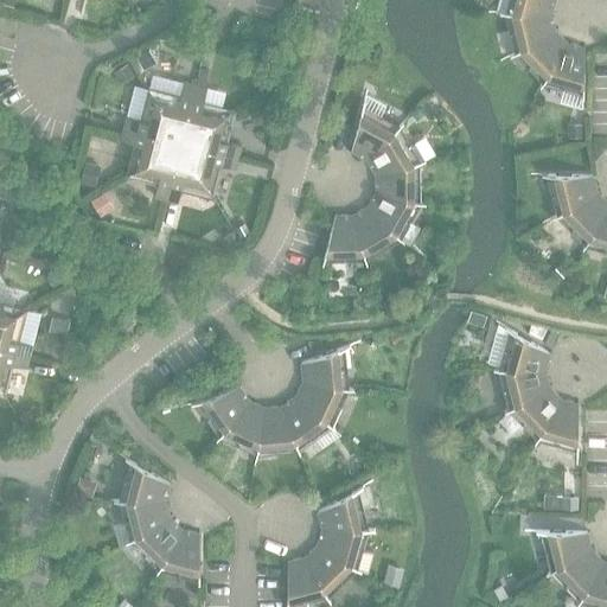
[(506,0),(504,12),(550,13),(554,0),(506,0)]
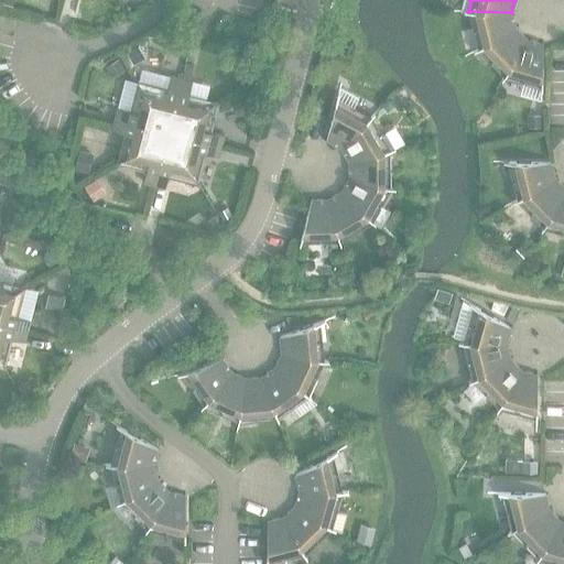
[(514,28),(511,12),(468,11),(477,49),(514,28)]
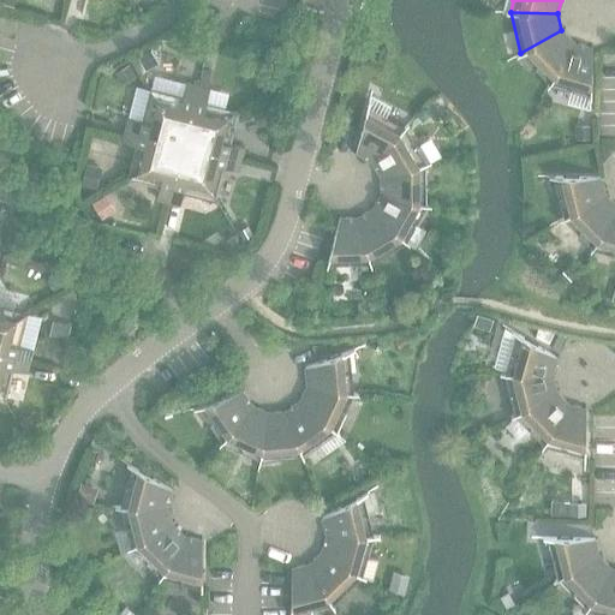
[(549,83),(574,43),(561,30),(520,53),(549,83)]
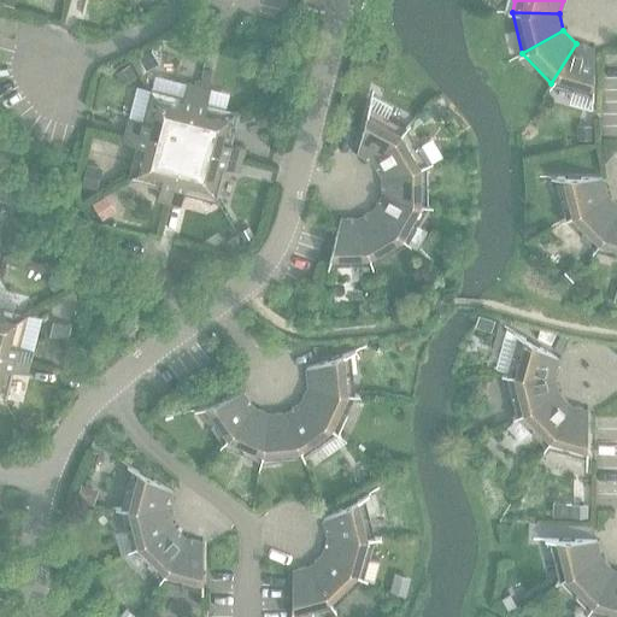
[(576,43),(551,83),(592,95),(593,48),(576,43)]
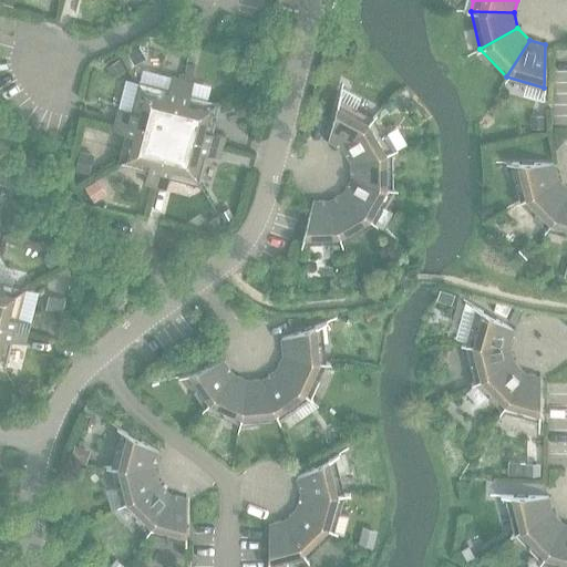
[(168,133),(182,79),(171,76),(167,89),(150,84),(142,89),(168,133)]
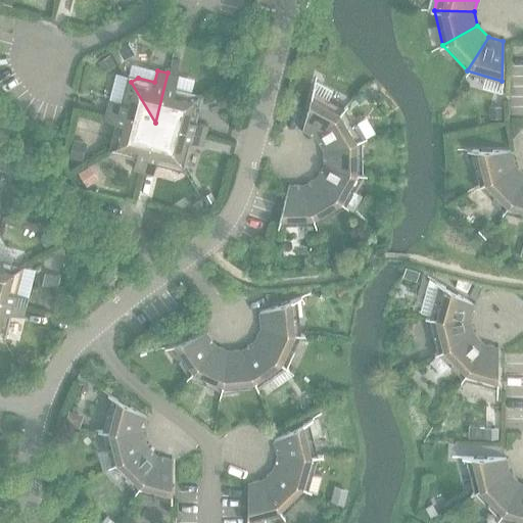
[(155,123),(195,98),(191,91),(175,87),(178,76),(168,73),(155,123)]
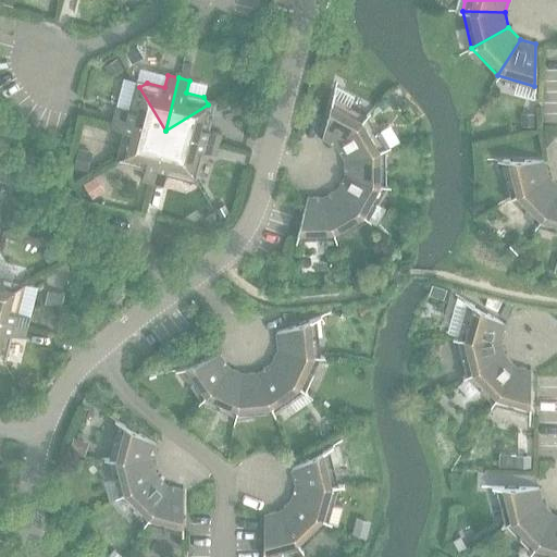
[(112,116),(165,131),(139,87),(132,93),(127,110),(115,107),(112,116)]
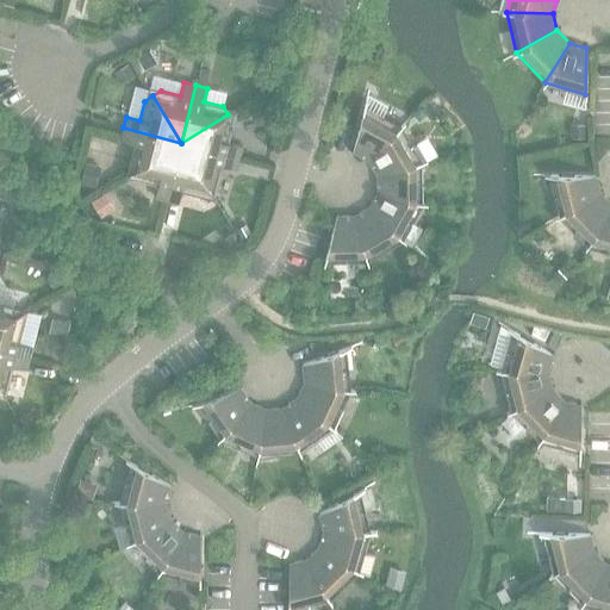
[(368,160),(400,126),(363,106),(353,151),(368,160)]
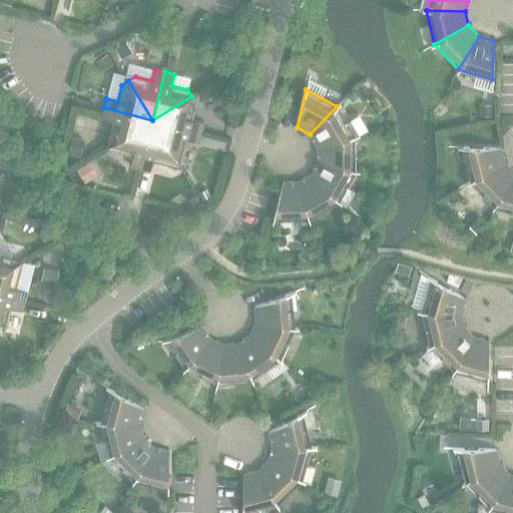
[(152,120),(200,132),(203,122),(191,119),(195,103),(191,96),(152,120)]
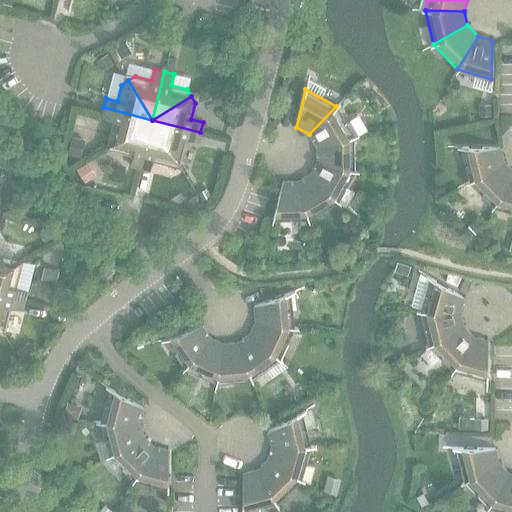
[(492,105),(482,103),(481,113),(491,115),(492,105)]
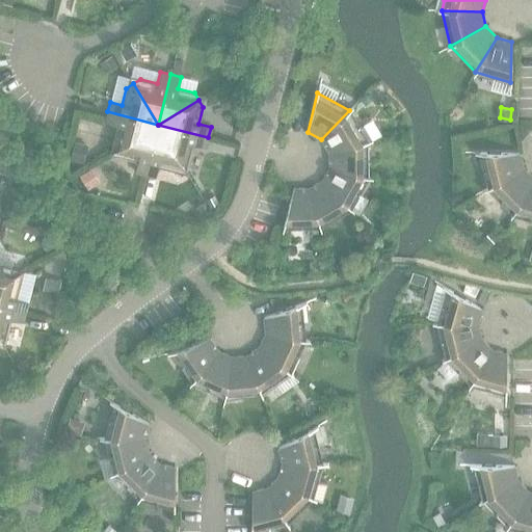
[(328,153),(367,141),(349,110),(321,139),(328,153)]
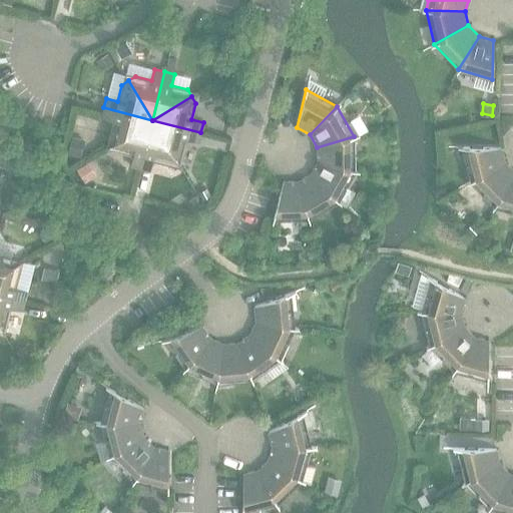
[(112,143),(152,120),(103,107),(101,117),(112,120),(108,136),(112,143)]
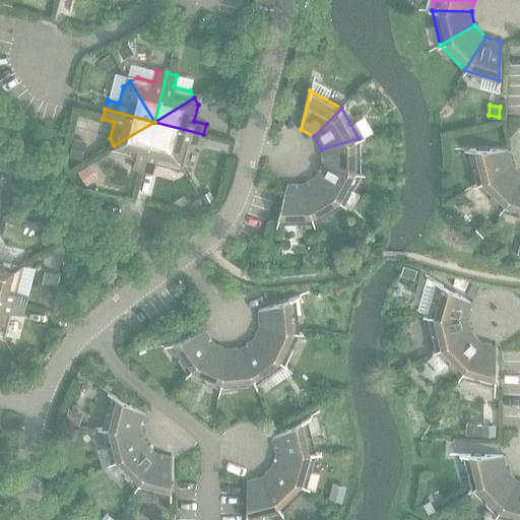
[(132,169),(141,171),(154,122),(114,145),(119,152),(135,156),(132,169)]
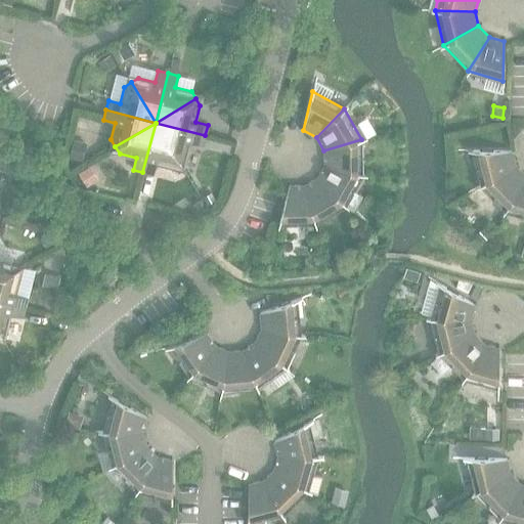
[(172,167),(179,163),(156,123),(142,172),(153,175),(156,163),(172,167)]
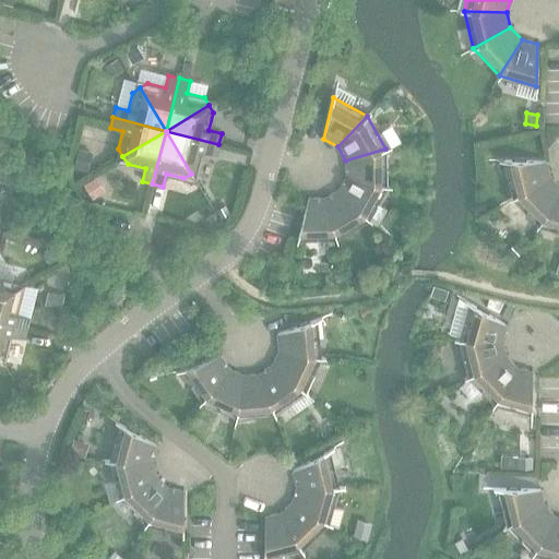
[(216,155),(218,144),(166,131),(191,174),(199,169),(203,152),(216,155)]
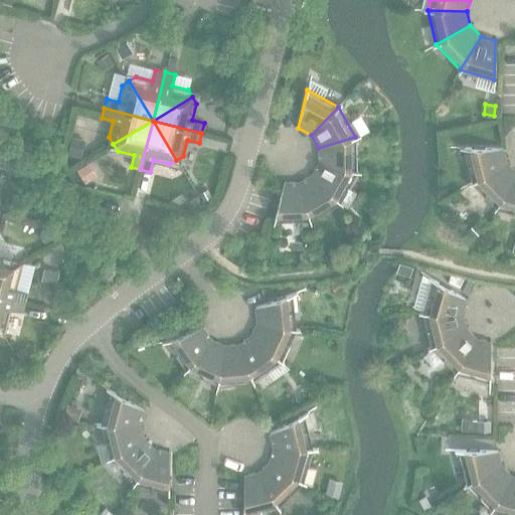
[(318,162),(356,171),(355,137),(318,148),(318,162)]
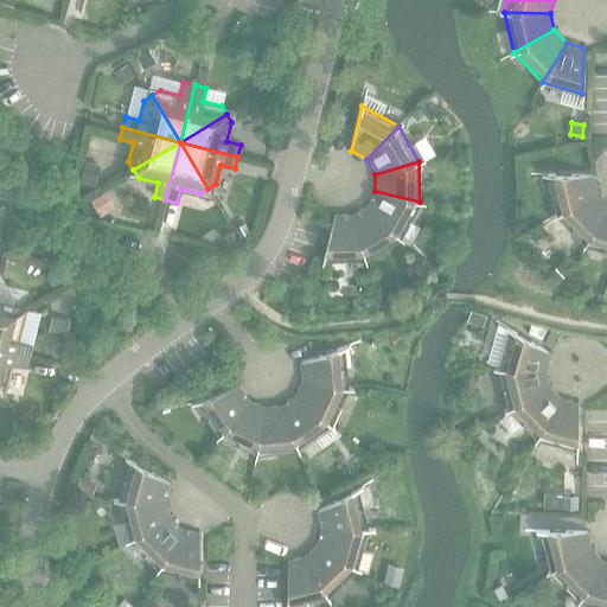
[(556,215),(596,192),(593,174),(545,174),(556,215)]
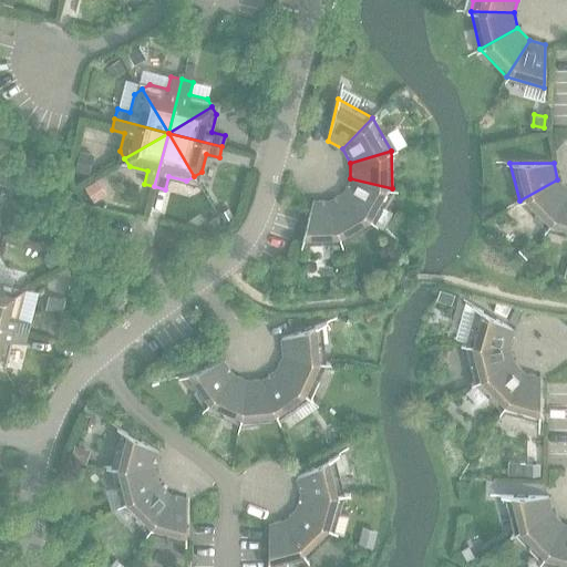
[(373,223),(392,188),(350,178),(342,193),(373,223)]
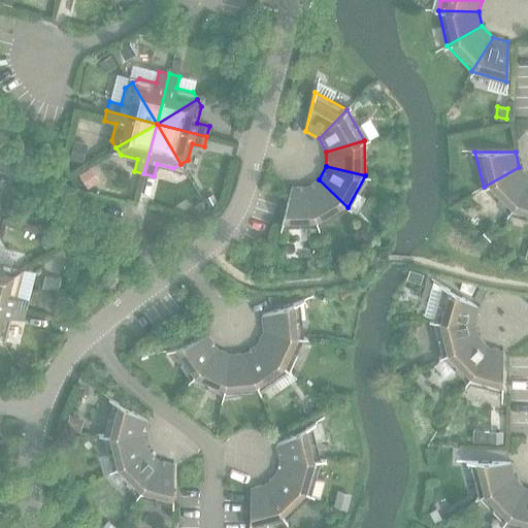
[(508,212),(527,179),(527,176),(519,167),(484,187),(508,212)]
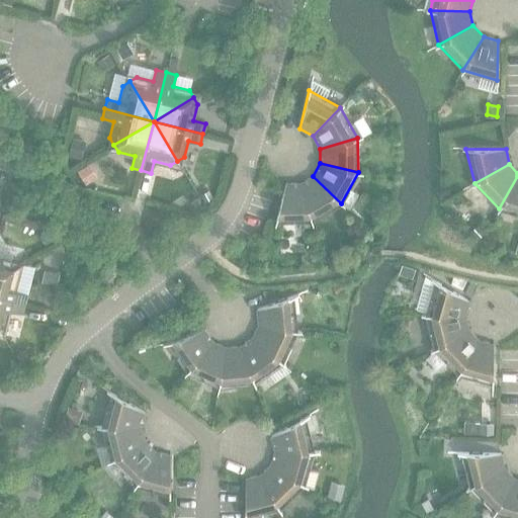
[(311,222),(341,203),(313,176),(300,183),(311,222)]
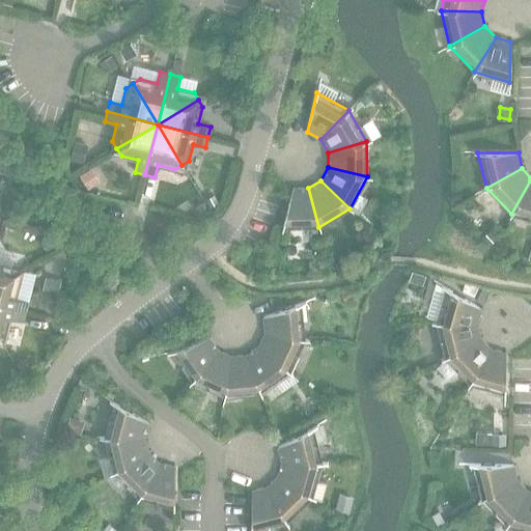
[(530,219),(530,180),(511,214),(530,219)]
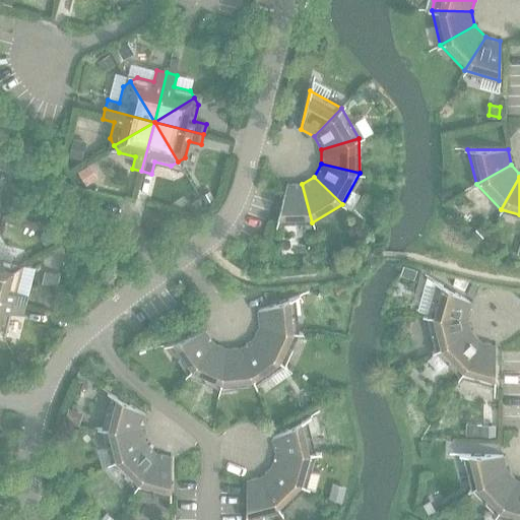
[(276,222),(312,222),(302,184),(286,184),(276,222)]
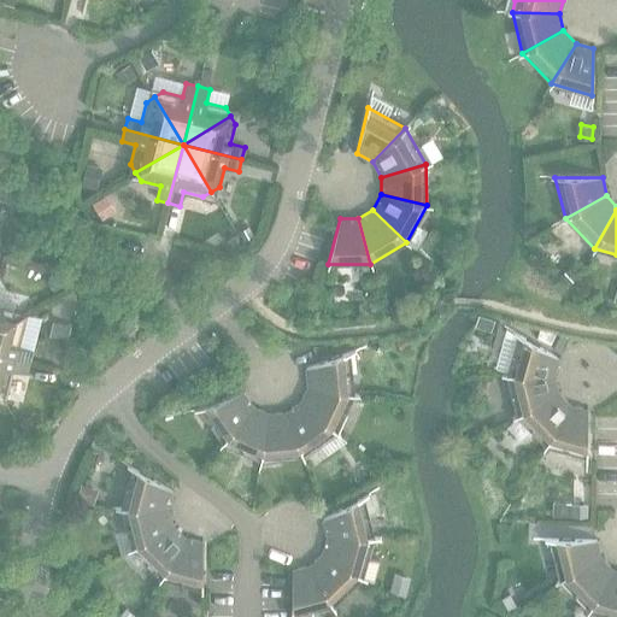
[(0,329),(18,318),(13,310),(0,306),(0,329)]
